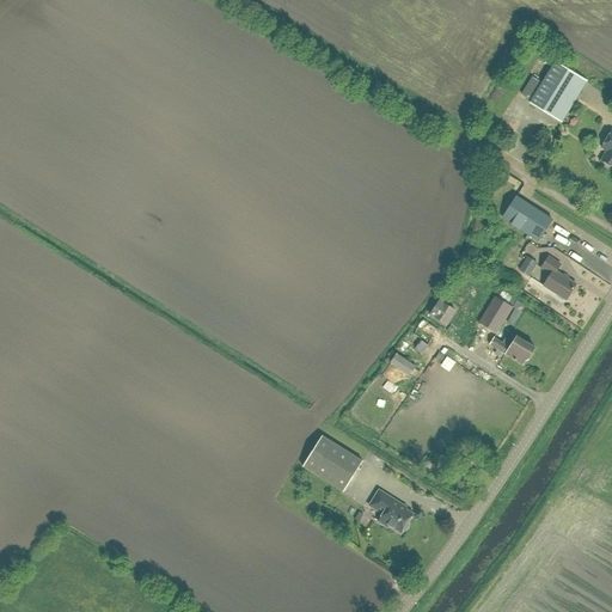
[(563,123),(588,83),(556,62),(543,84),(533,78),(522,96),(531,102),(531,103),(563,123)]
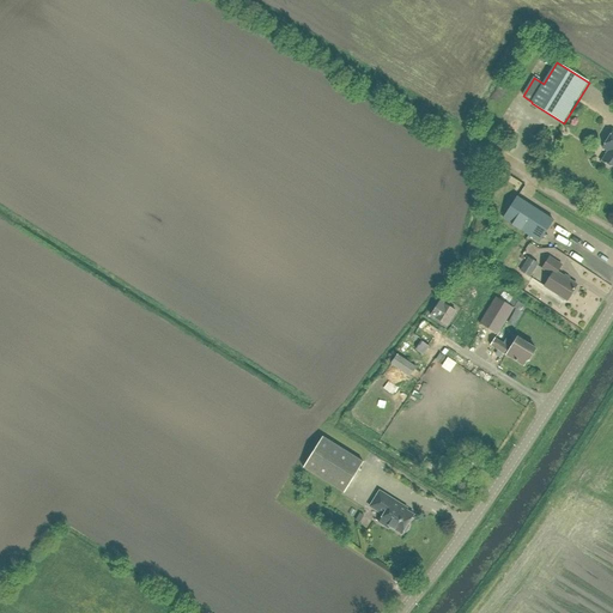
[(612,131),(602,149),(608,152),(602,161),(612,167),(612,131)]
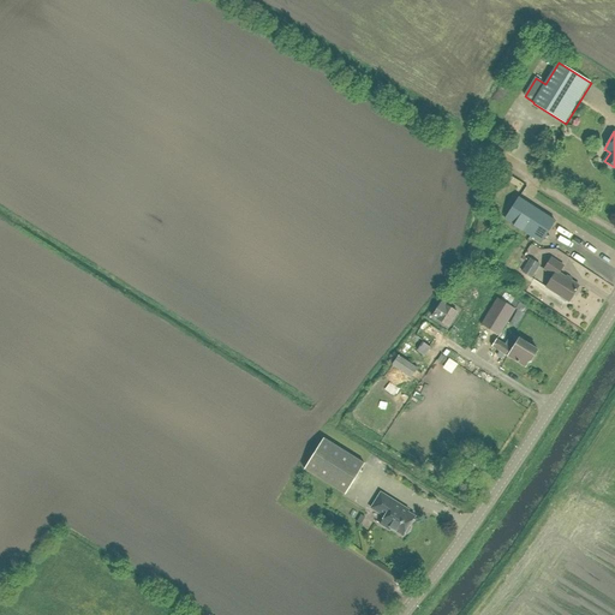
[(541,245),(556,221),(519,197),(503,222),(541,245)]
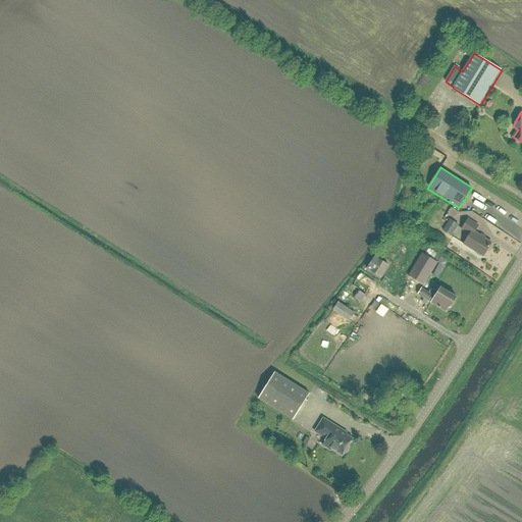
[(486,212),(483,217),(493,224),(497,219),(486,212)]
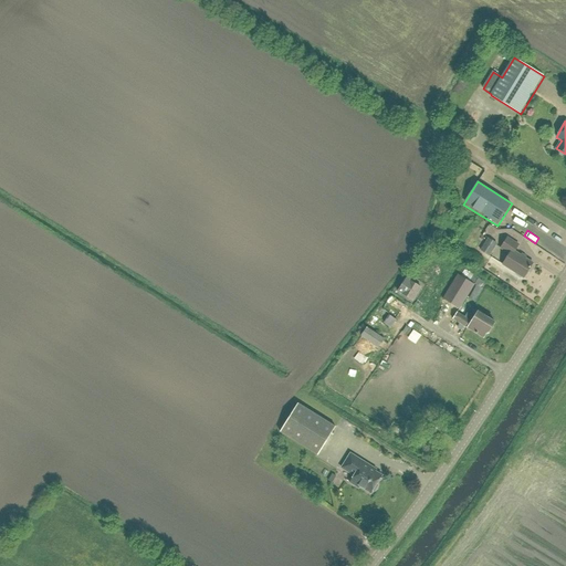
[(490,257),(498,244),(489,238),(480,250),(490,257)]
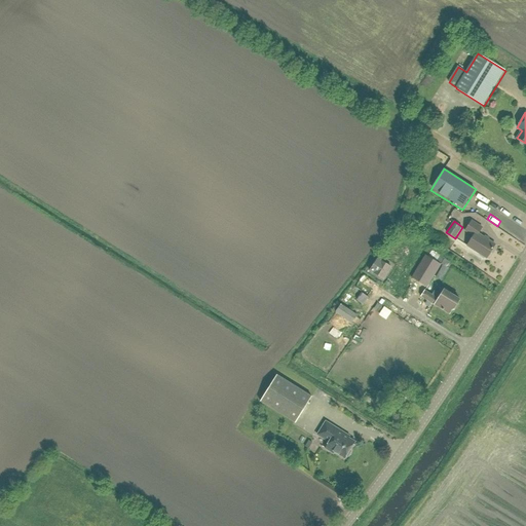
[(483,237),(478,234),(482,228),(471,221),(464,230),(474,235),(467,246),(487,258),(495,245),(488,240),(489,238),(484,235),(483,237)]
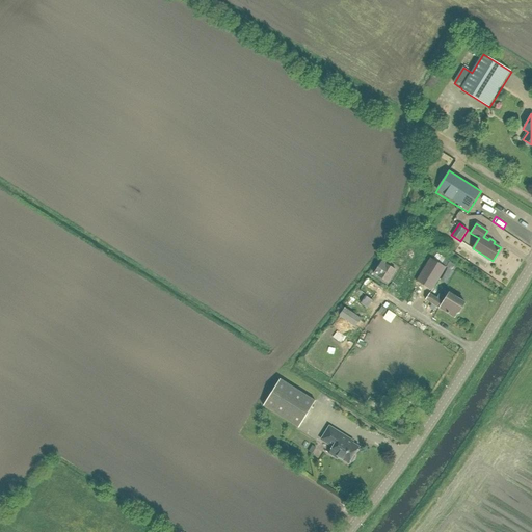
[(416,281),(431,290),(446,267),(430,258),(416,281)]
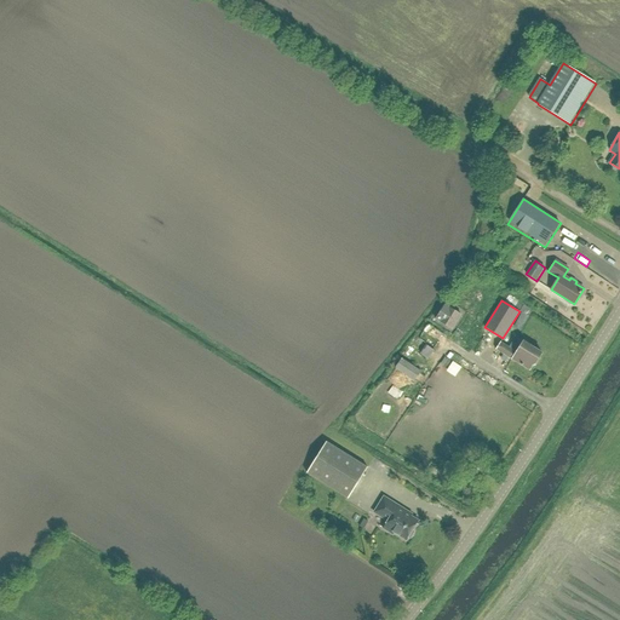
[(461,314),(451,306),(452,305),(447,302),(436,317),(452,329),(461,314)]
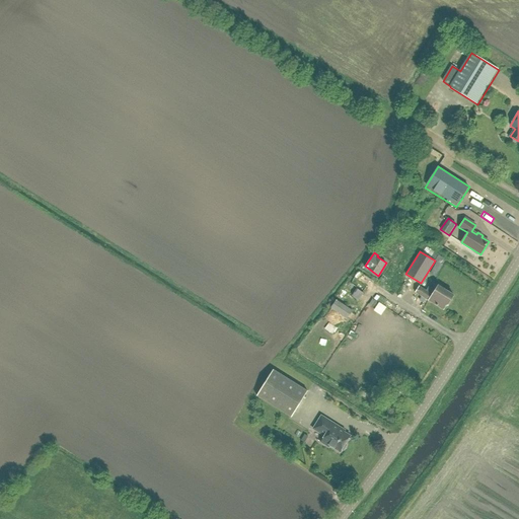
[(453,295),(438,286),(436,290),(433,295),(426,291),(420,287),(416,293),(443,309),(447,304),(448,304),(453,295)]
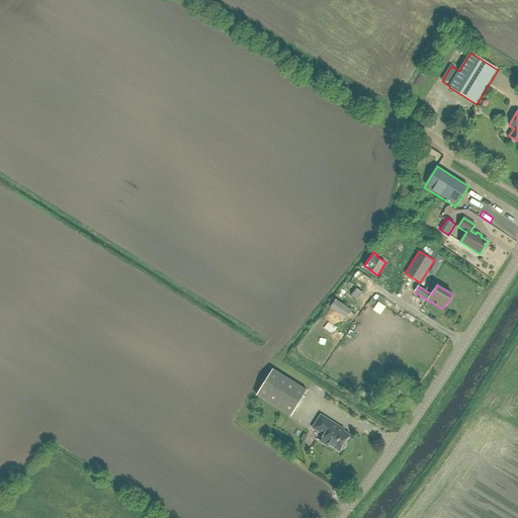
[(428,285),(425,290),(432,294),(435,289),(428,285)]
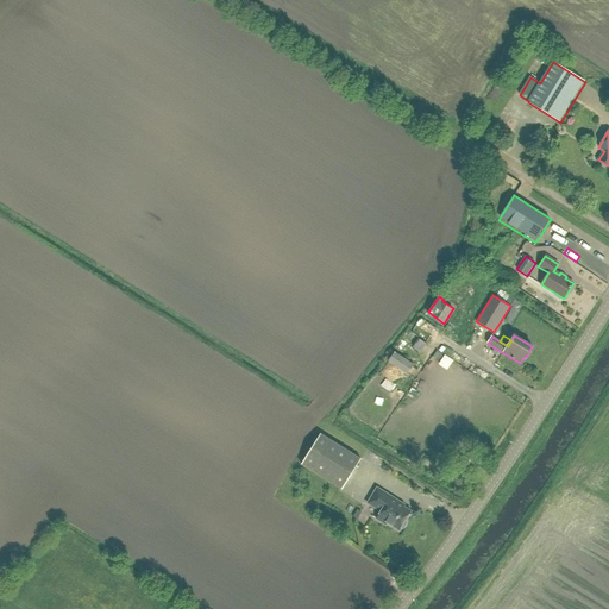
[(419,339),(413,346),(420,351),(425,344),(419,339)]
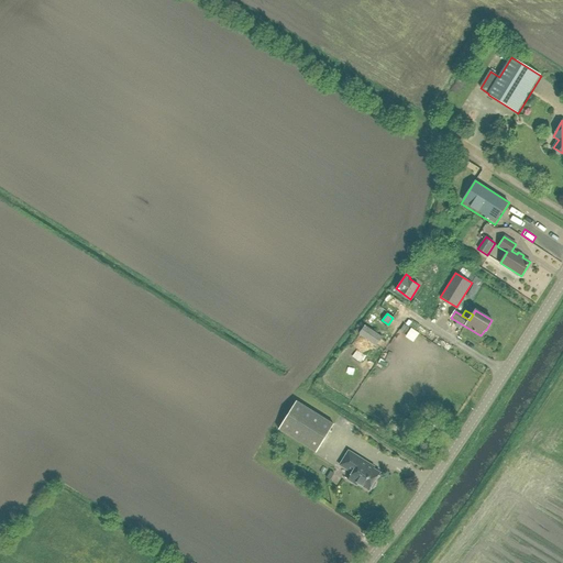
[(376,346),(383,337),(365,326),(359,334),(376,346)]
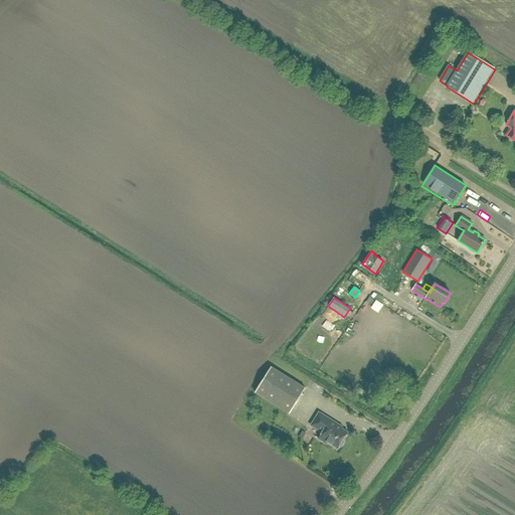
[(289,414),(305,388),(271,366),(254,392),(289,414)]
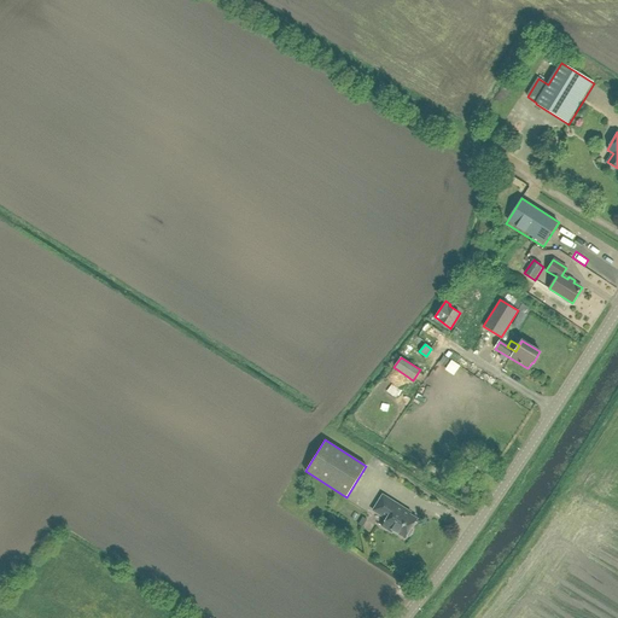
[(413,531),(410,529),(417,519),(409,514),(410,513),(383,495),(373,511),(386,519),(382,526),(391,532),(392,531),(404,538),(407,536),(409,536),(413,531)]
